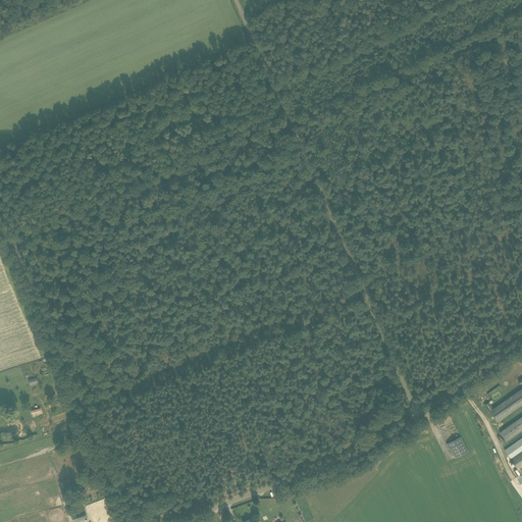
[(521,388),(489,412),(498,422),(521,404),(521,416),(500,432),(506,441),(521,429),(521,388)]
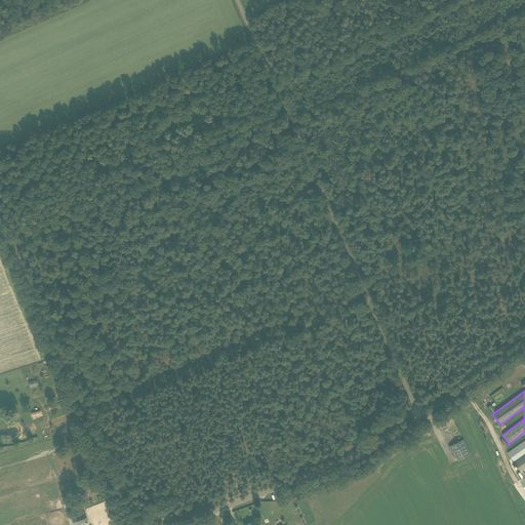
[(456,461),(471,454),(463,439),(449,446),(456,461)]
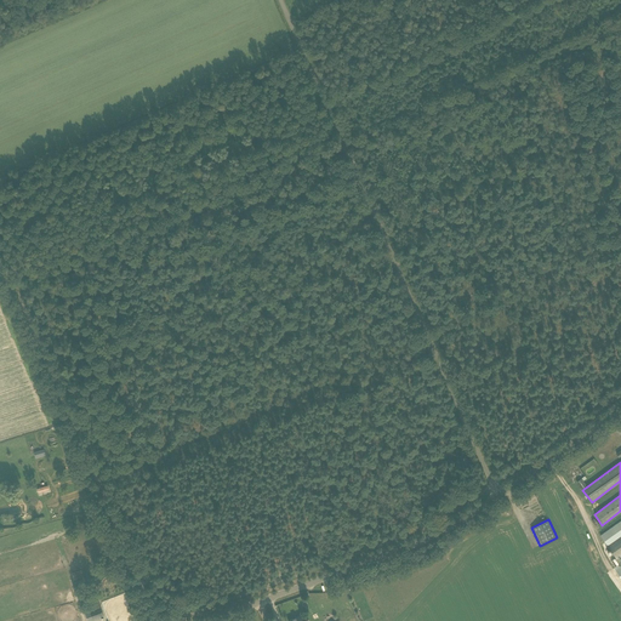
[(608,546),(620,535),(620,520),(600,535),(608,546)]
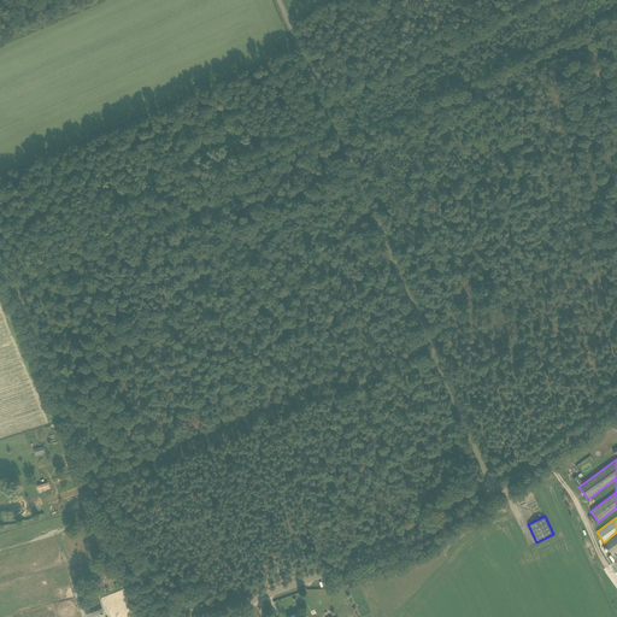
[(607,557),(611,563),(616,558),(616,532),(604,542),(611,554),(607,557)]
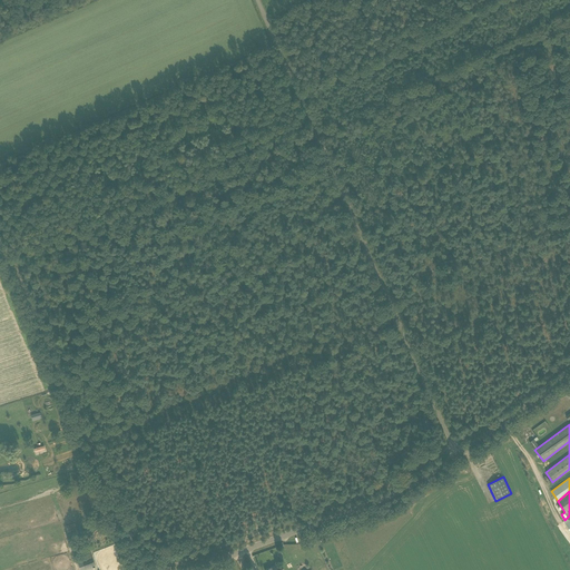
[(82,559),(85,564),(80,566),(81,569),(96,566),(92,557),(82,559)]
